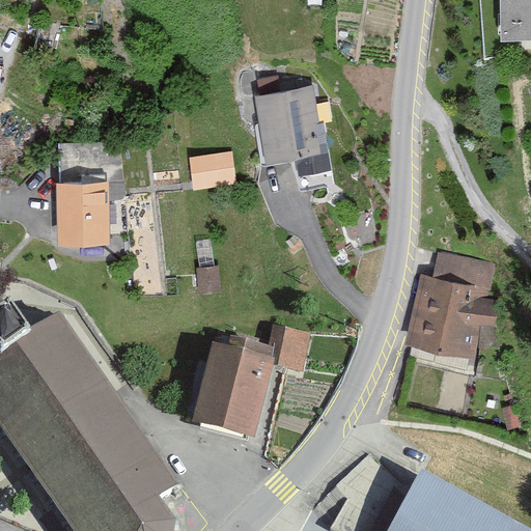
[(530,0),(501,0),(503,40),(530,38),(530,0)]
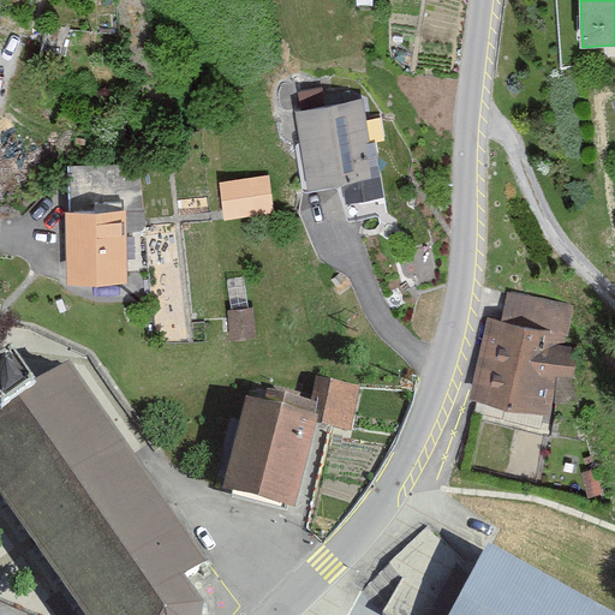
[(364,99),(296,111),(306,174),(341,168),(377,163),(364,99)]
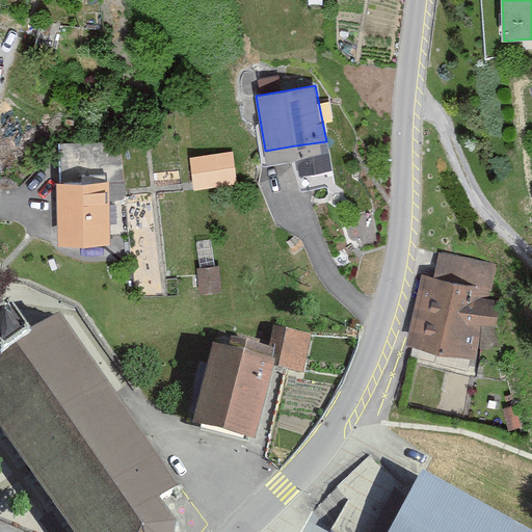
[(326,141),(295,145),(299,171),(330,166),(326,141)]
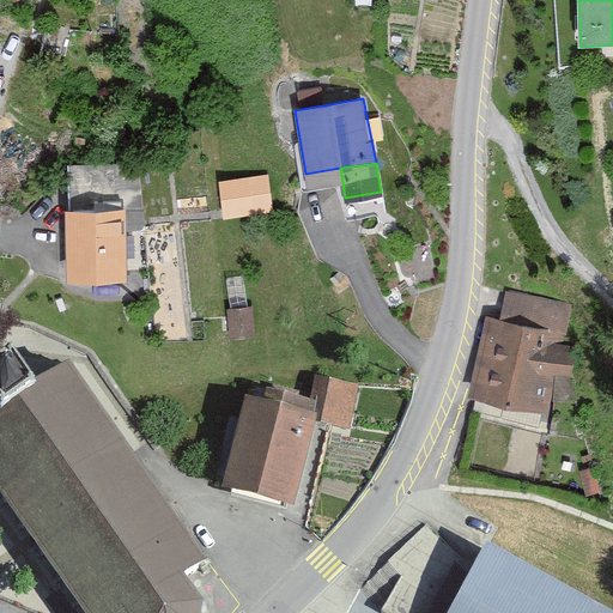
[(273,171),(225,171),(224,207),(273,207),(273,171)]
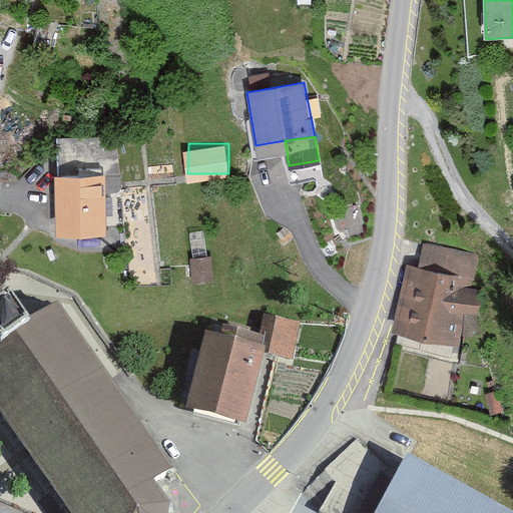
[(110,162),(56,162),(56,221),(109,222),(110,162)]
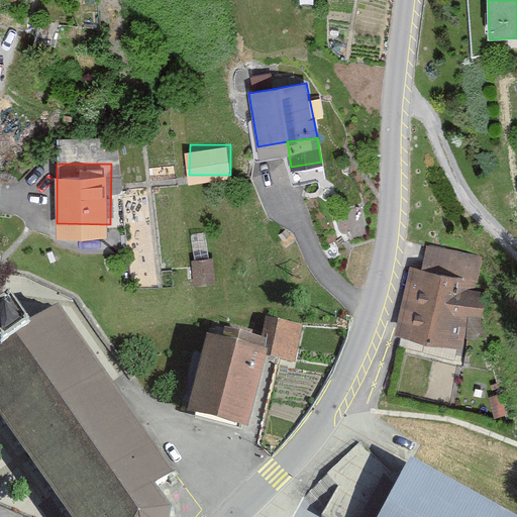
[(480,251),(427,242),(423,261),(407,257),(394,326),(463,339),(480,251)]
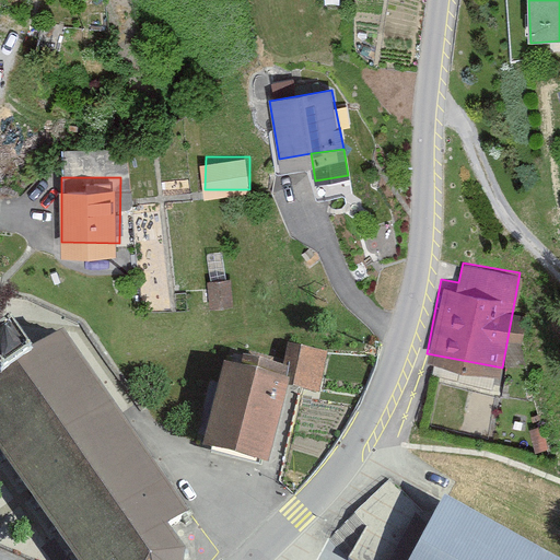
[(231,276),(207,277),(208,303),(233,302),(231,276)]
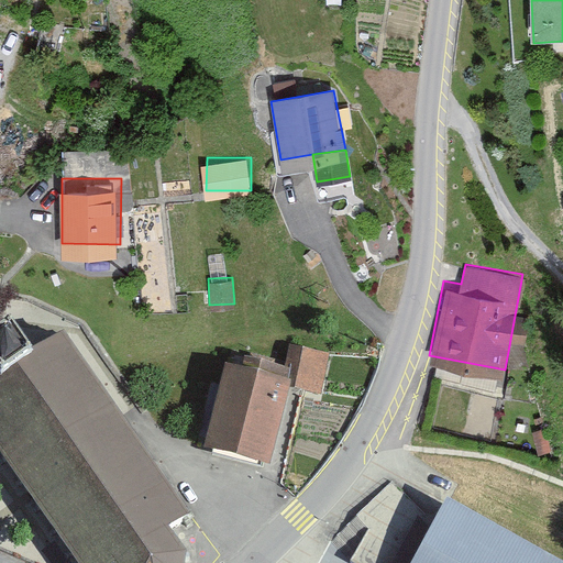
[(17,326),(0,335),(0,373),(8,385),(0,389),(0,446),(77,562),(189,562),(190,561),(173,534),(188,525),(68,343),(41,362),(17,326)]
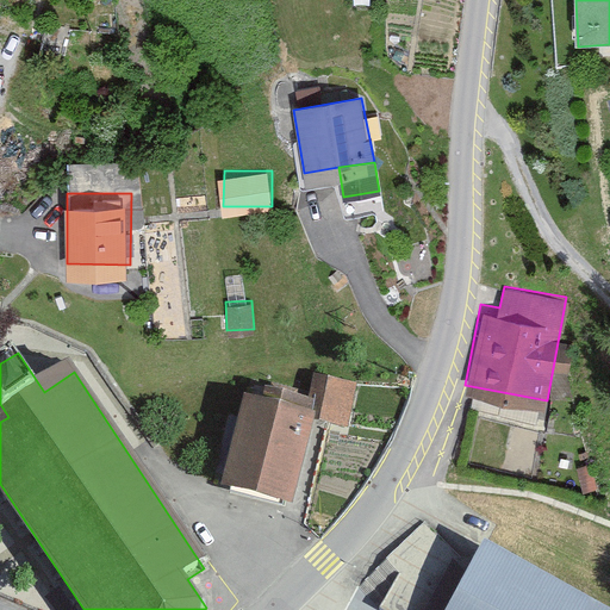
[(361,375),(311,365),(304,397),(321,400),(317,416),(352,423),(361,375)]
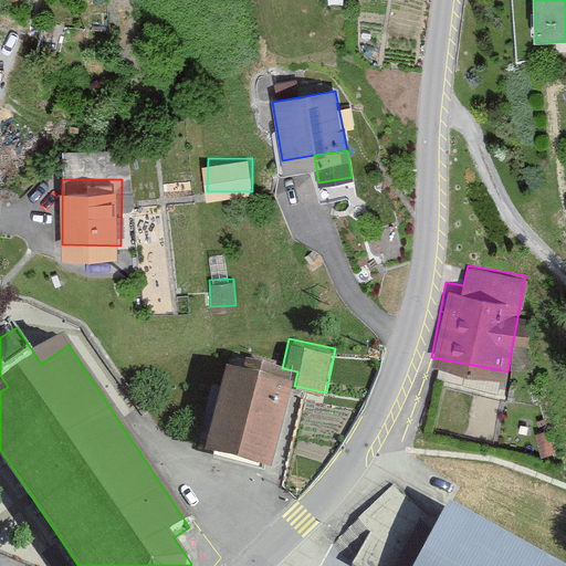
[(282,368),(231,356),(210,442),(275,459),(294,386),(297,371),(282,368)]
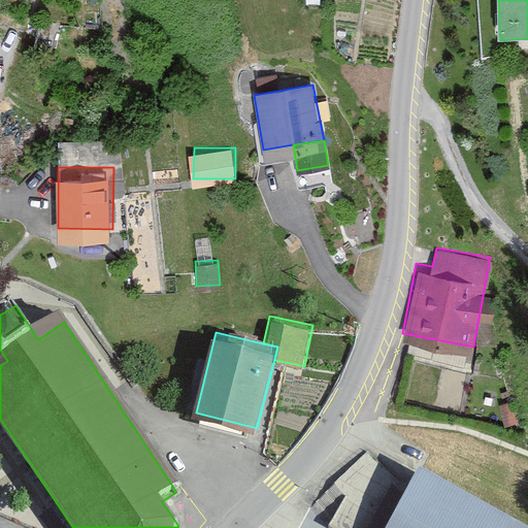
[(527,527),(527,516),(424,460),(387,527),(527,527)]
